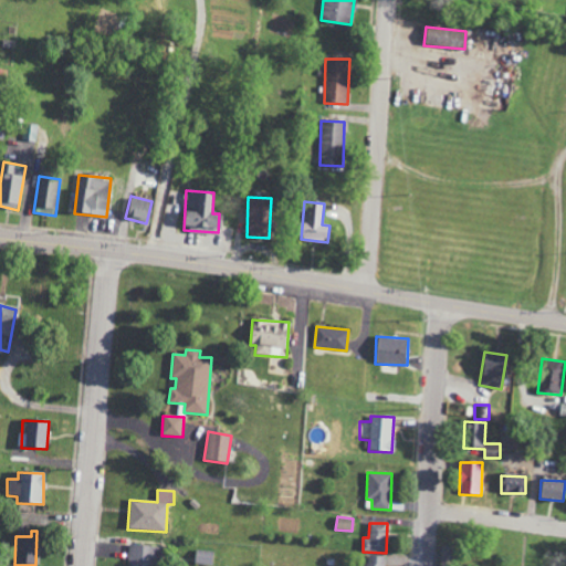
[(154,565),(156,546),(128,545),(126,565),(154,565)]
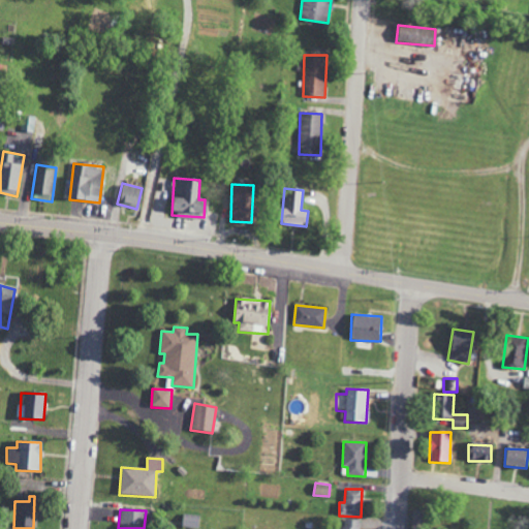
[(199,516),(183,514),(182,527),(197,528),(199,516)]
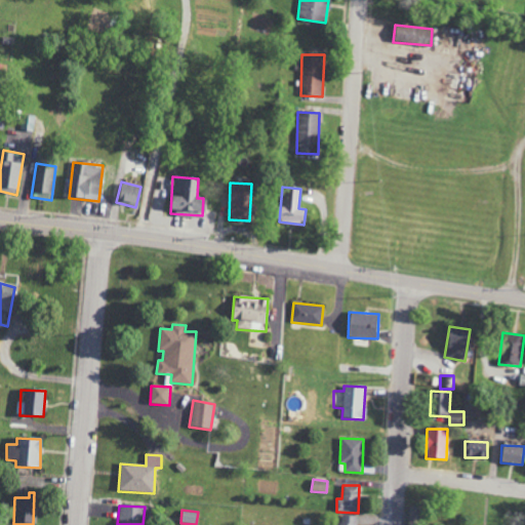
[(355,524),(356,516),(338,516),(338,524),(355,524)]
